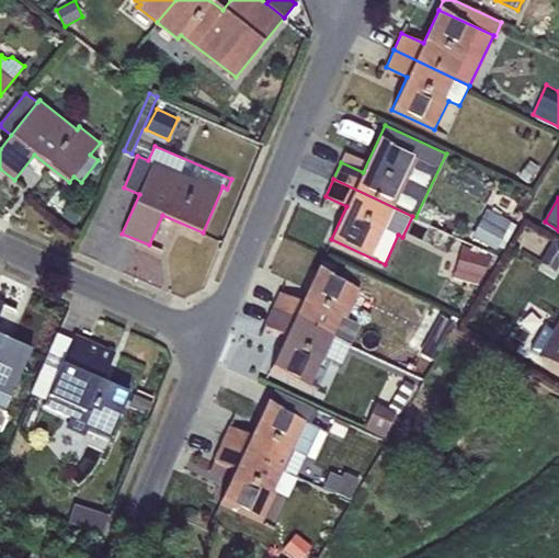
[(488,207),(472,236),(498,249),(499,246),(503,248),(517,223),(488,207)]
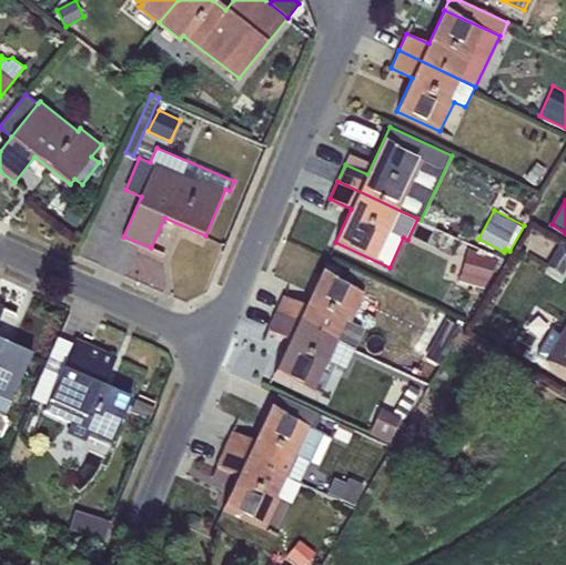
[(565,244),(562,242),(546,268),(562,276),(565,271),(565,244)]
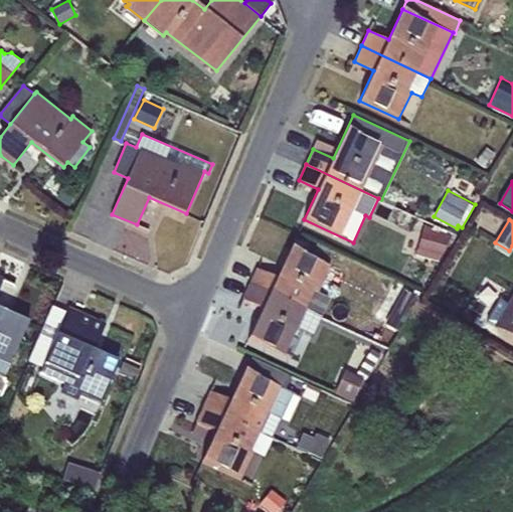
[(425,224),(416,254),(440,261),(450,234),(425,224)]
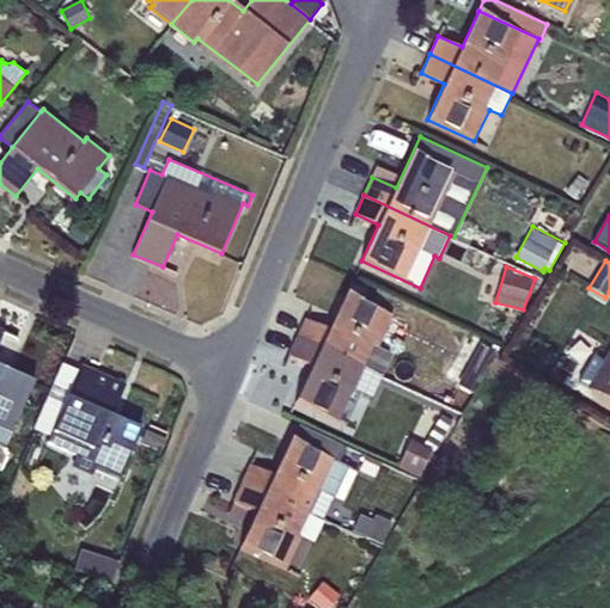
[(306,318),(297,337),(382,376),(392,352),(378,347),(392,314),(346,293),(329,329),(306,318)]
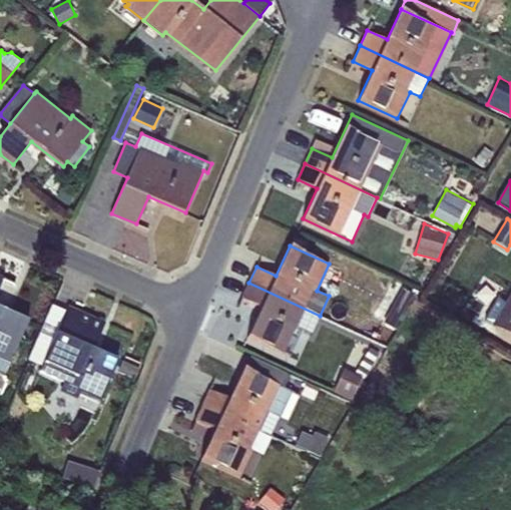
[(0,276),(0,369),(6,372),(29,320),(0,307),(0,286),(3,278),(0,276)]
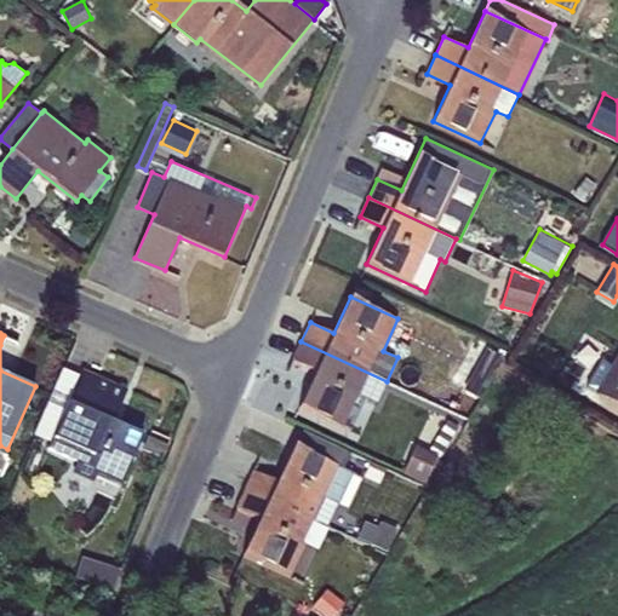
[(387,381),(301,341),(292,360),(316,370),(299,407),(349,430),(365,397),(377,402),(387,381)]
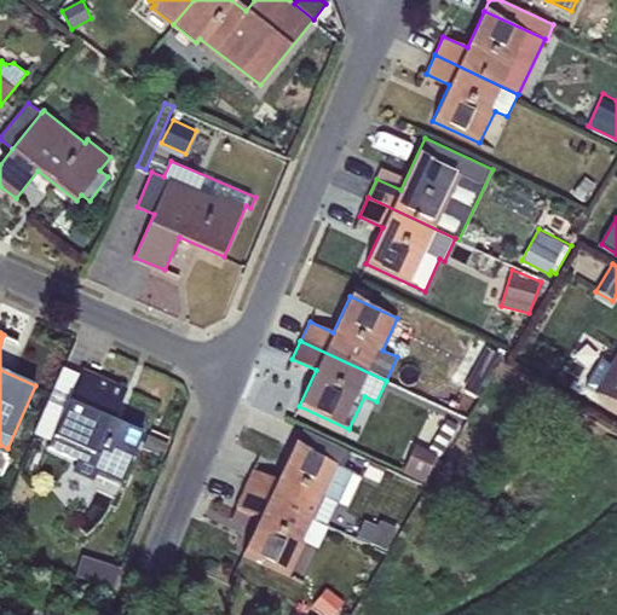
[(485,344),(462,387),(480,396),(503,354),(485,344)]
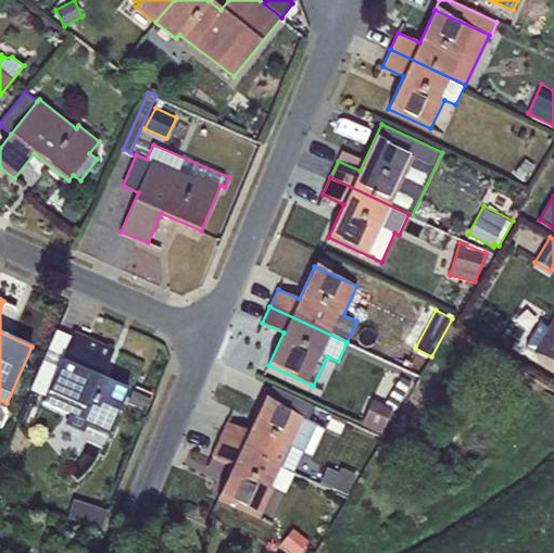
[(539,324),(526,346),(553,362),(553,318),(548,328),(539,324)]
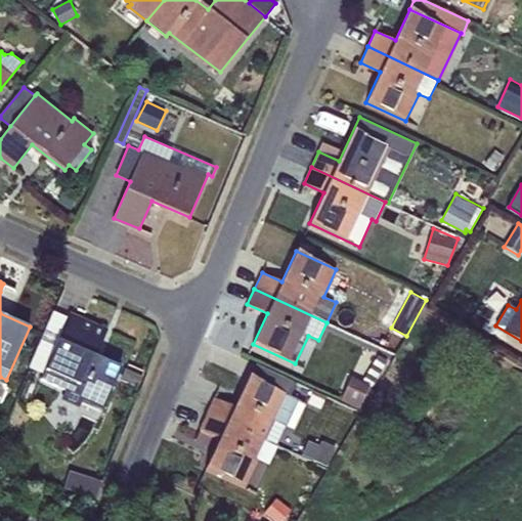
[(70,312),(67,318),(53,312),(29,366),(43,373),(41,379),(66,390),(60,398),(79,406),(82,401),(102,410),(121,367),(96,356),(109,329),(70,312)]
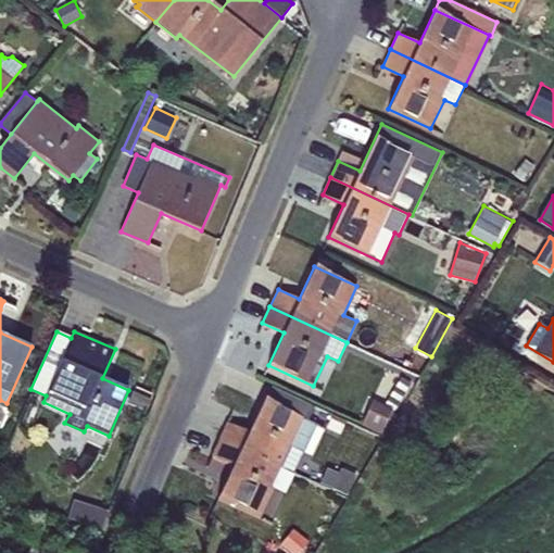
[(375,403),(363,425),(380,436),(411,381),(401,376),(382,407),(375,403)]
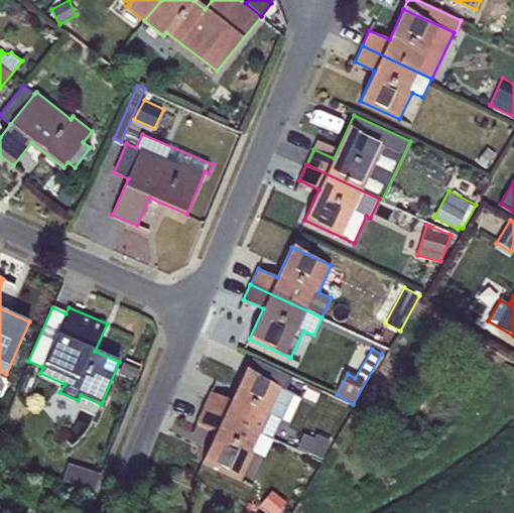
[(252,358),(245,370),(286,389),(293,377),(252,358)]
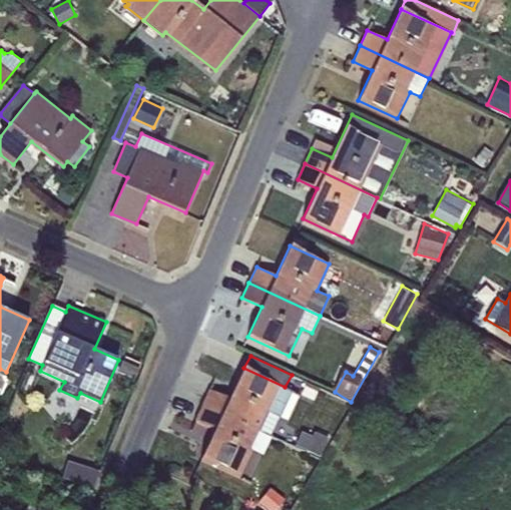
[(210,389),(202,404),(259,430),(271,436),(280,416),(291,392),(285,387),(243,368),(229,398),(210,389)]
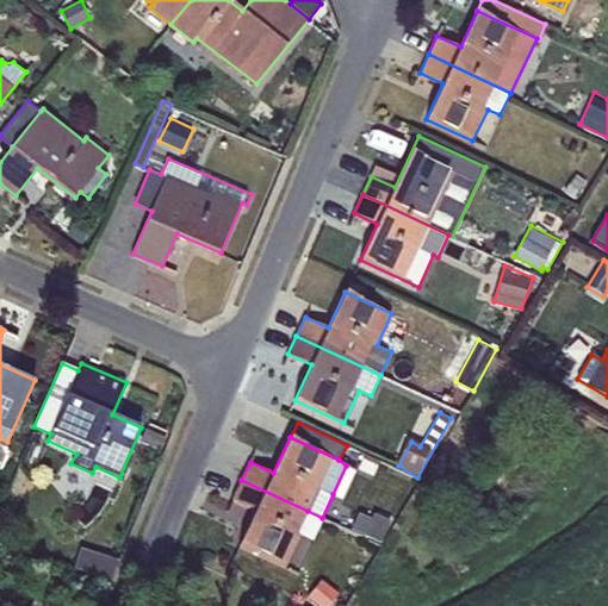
[(346,466),(333,494),(342,499),(357,470),(346,466)]
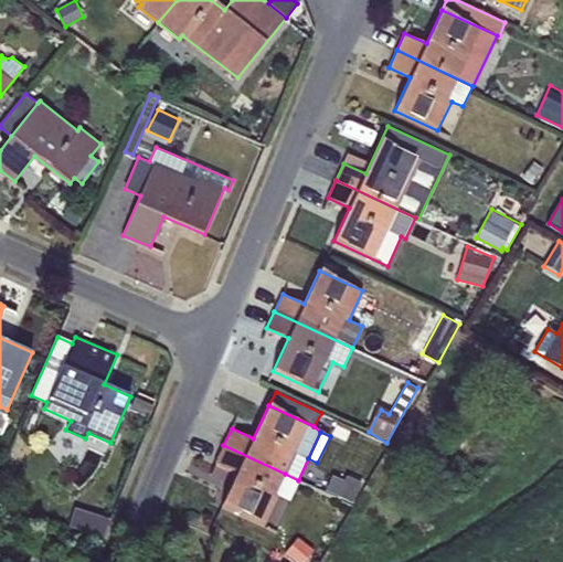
[(285,474),(223,445),(215,462),(236,473),(221,505),(265,525),(279,496),(275,494),(285,474)]
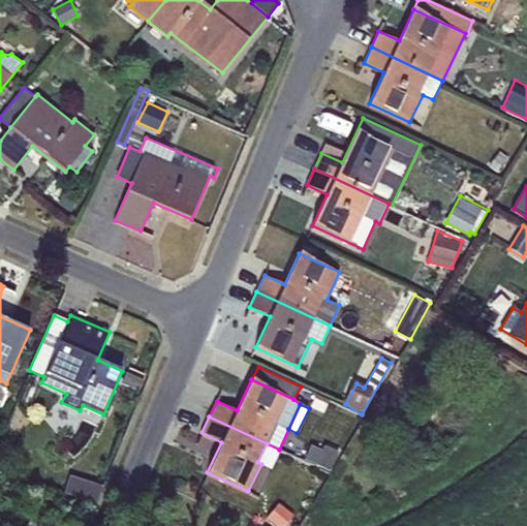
[(279,450),(267,443),(257,462),(261,464),(272,469),(281,451),(279,450)]
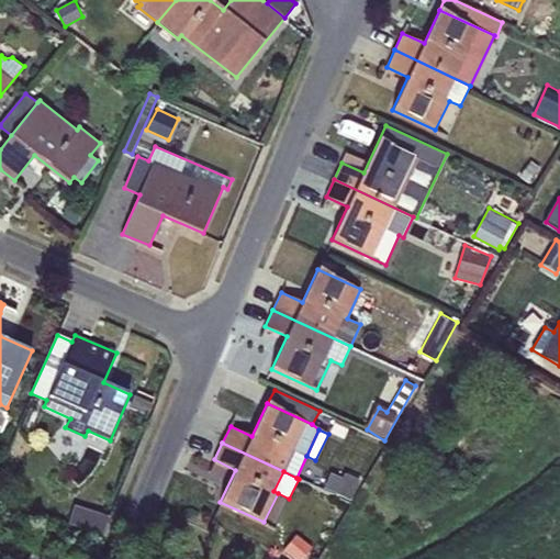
[(331,471),(324,488),(351,500),(360,480),(331,471)]
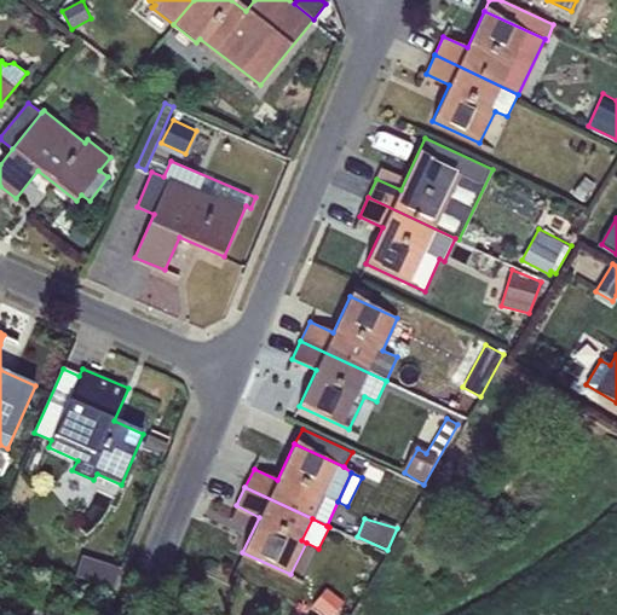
[(327,587),(312,604),(324,614),(332,614),(344,601),(327,587)]
